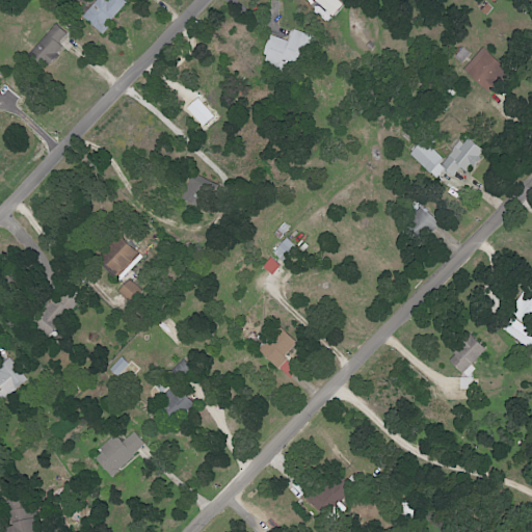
[(105,0),(97,0),(82,17),(100,33),(127,3),(123,0),(108,0),(107,1),(105,0)]
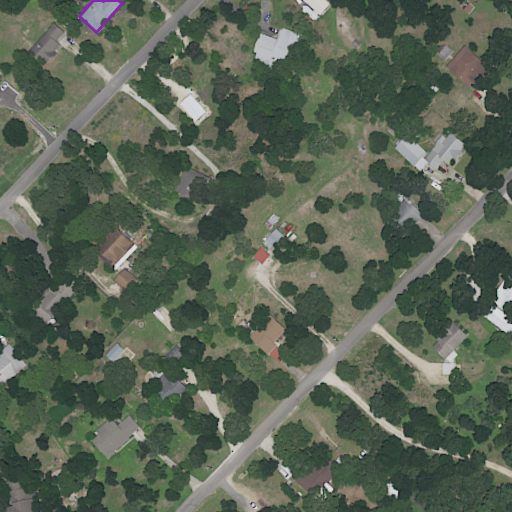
[(330,4),(325,0),(302,0),(302,1),(319,16),(330,4)]
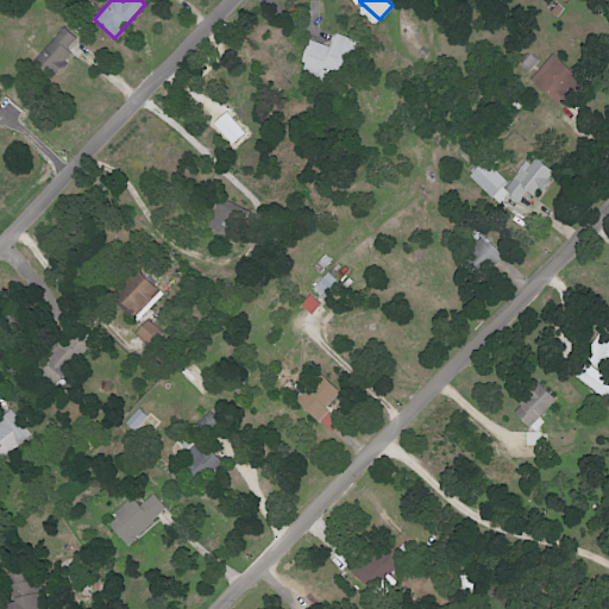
[(36,61),(51,76),(81,43),(66,29),(36,61)]
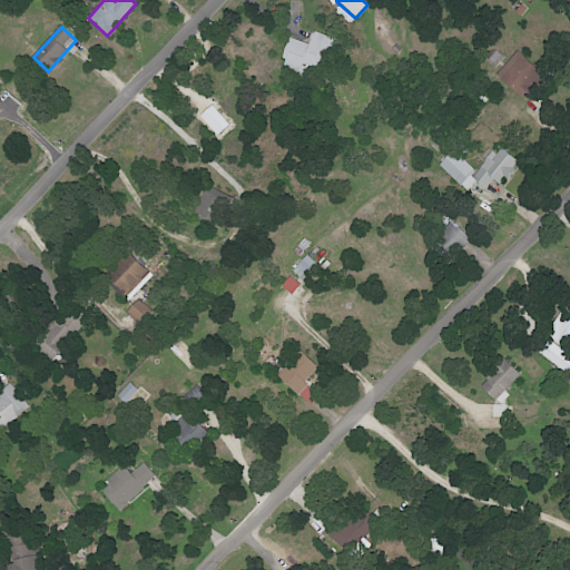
[(290,38),(281,65),(315,77),(323,53),(332,57),(337,40),(314,32),(310,45),(290,38)]
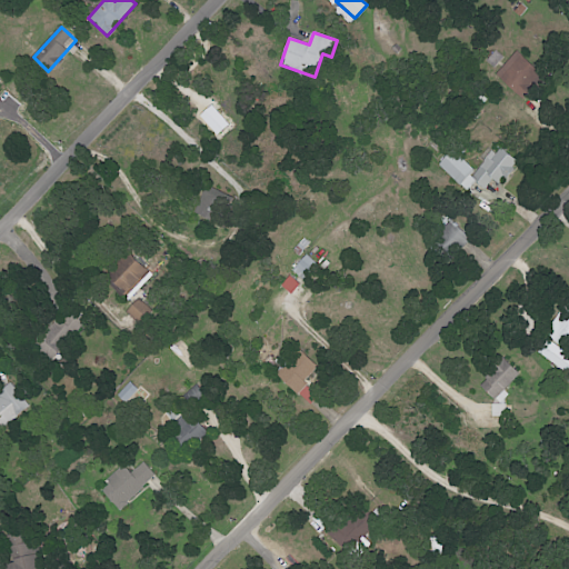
[(495,75),(520,98),(542,76),(516,51),(495,75)]
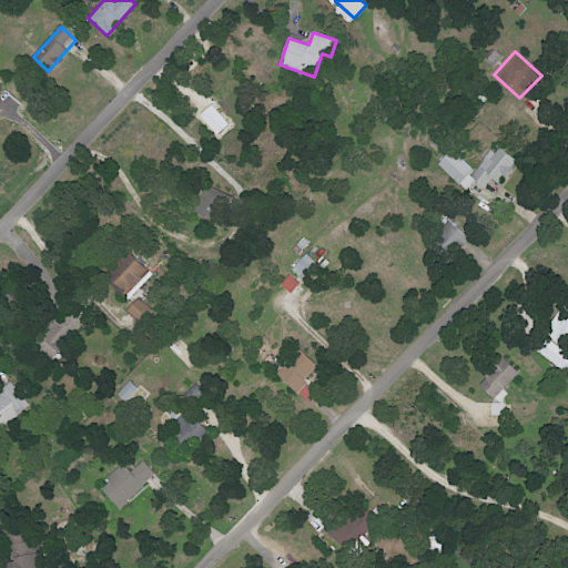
[(199,115),(216,135),(229,124),(211,104),(199,115)]
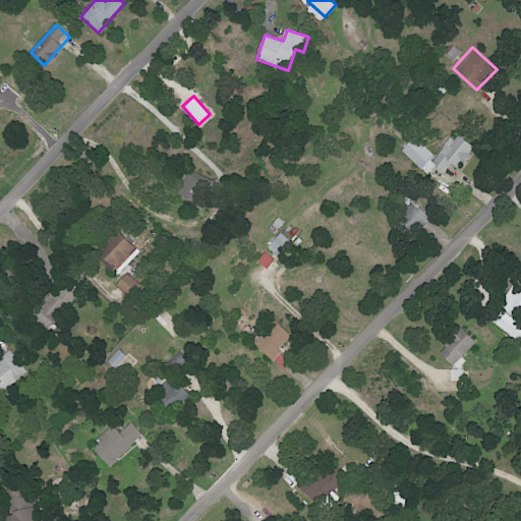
[(474,149),(456,133),(436,157),(413,137),(401,151),(427,175),(436,167),(443,174),(451,165),(454,168),(460,161),(462,163),(474,149)]
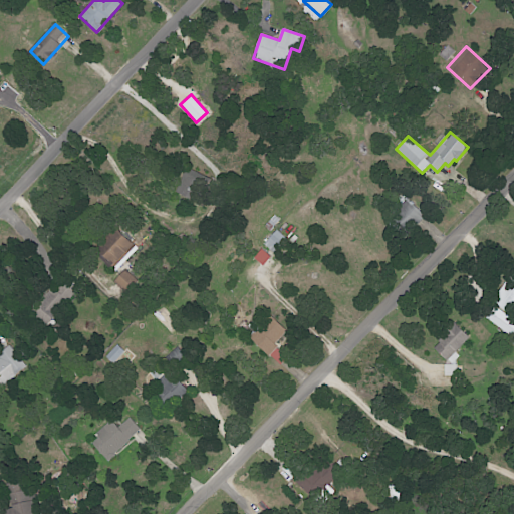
[(389,223),(404,237),(425,215),(409,201),(389,223)]
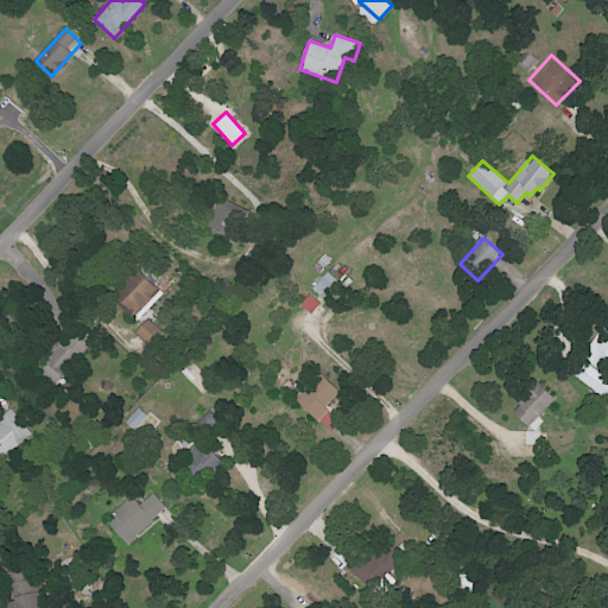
[(311,287),(324,302),(341,286),(328,272),(311,287)]
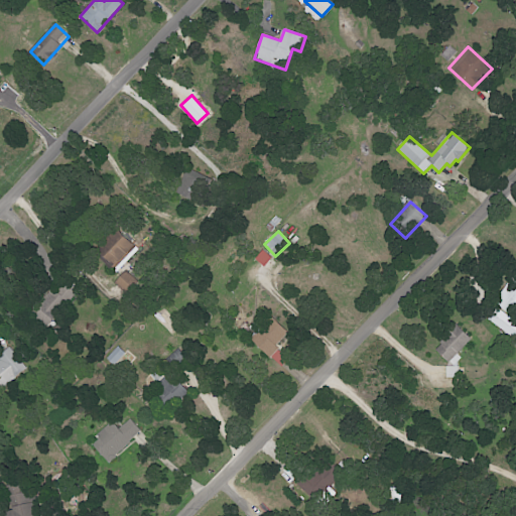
[(137,249),(123,236),(101,260),(111,270),(122,259),(126,262),(137,249)]
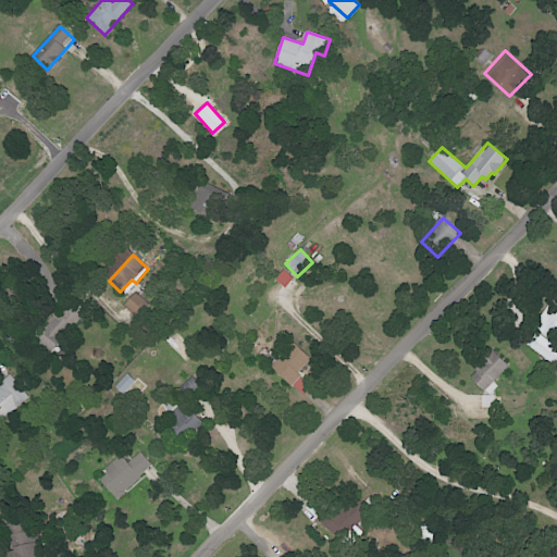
[(285,288),(294,279),(283,270),(274,280),(285,288)]
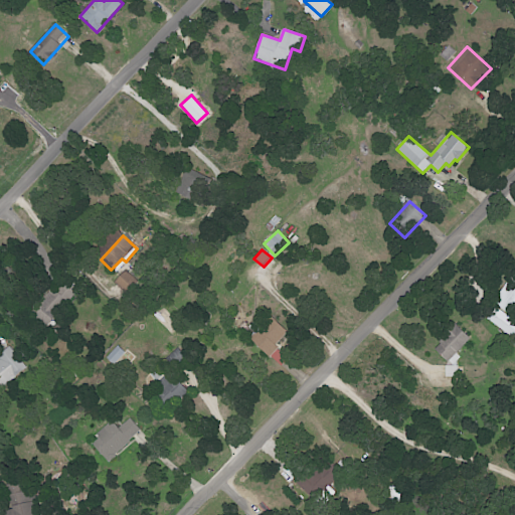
[(126,294),(137,283),(126,271),(114,281),(126,294)]
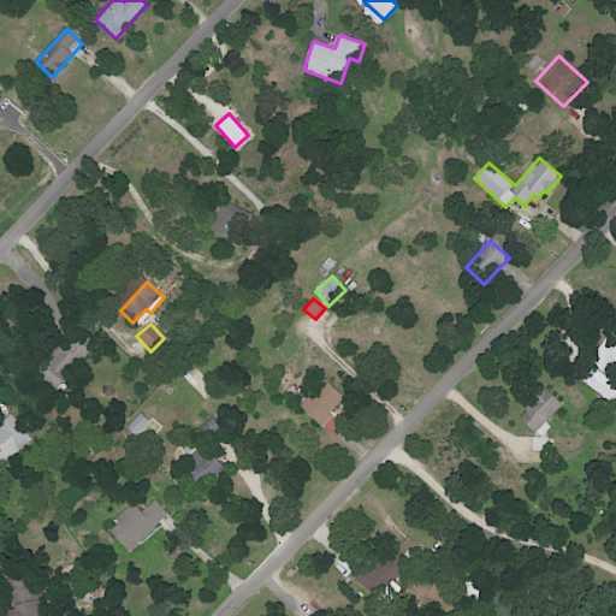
[(615,326),(614,325),(590,363),(615,379),(615,326)]
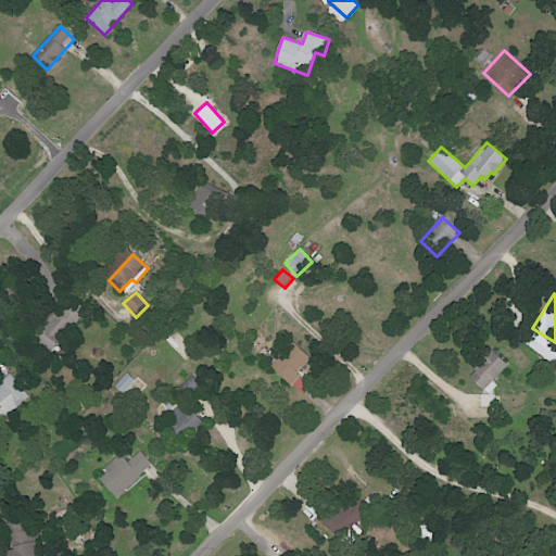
[(526,344),(554,365),(555,362),(555,346),(534,331),(526,344)]
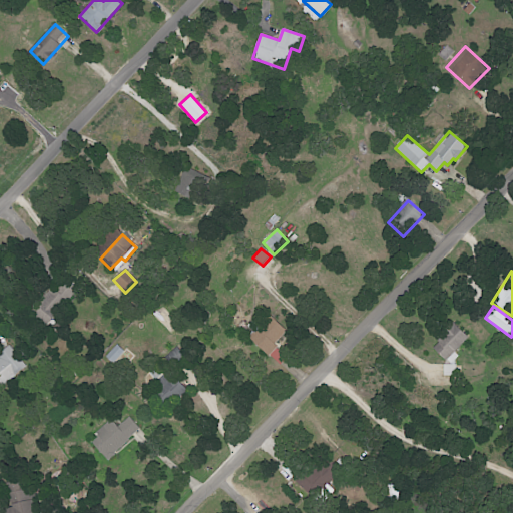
[(288,330),(269,315),(248,340),(268,355),(288,330)]
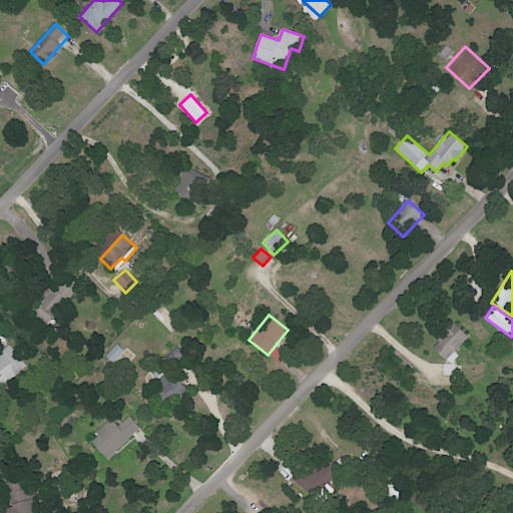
[(468,337),(452,322),(435,339),(439,342),(432,348),(445,361),(468,337)]
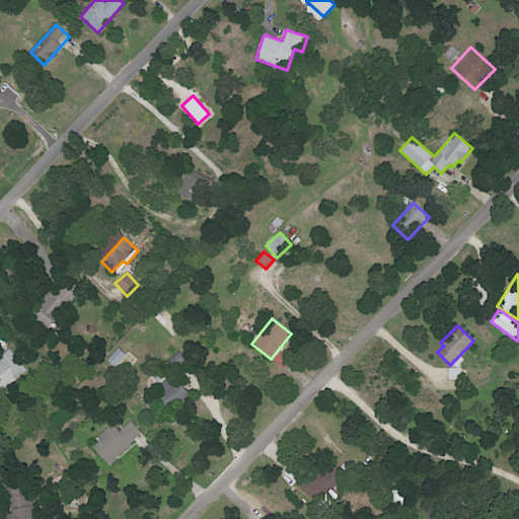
[(0,390),(26,371),(9,349),(0,355),(0,359),(2,361),(0,362),(0,390)]
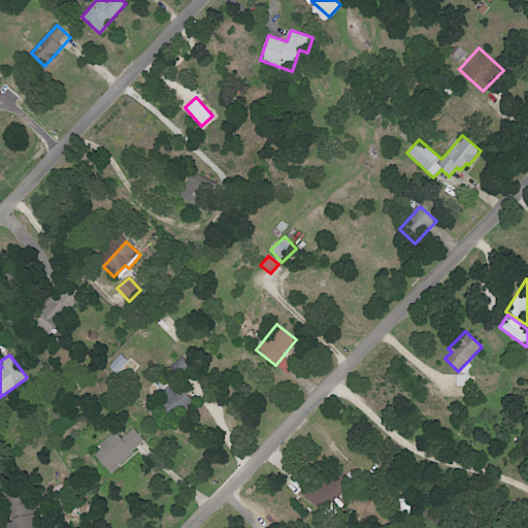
[(108,368),(117,374),(128,361),(119,355),(108,368)]
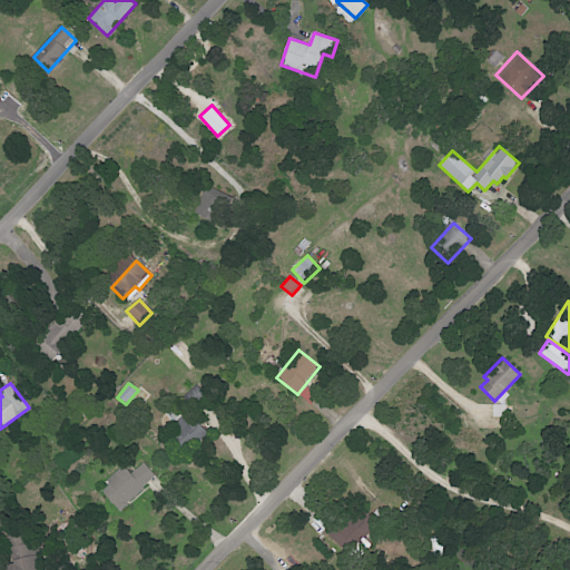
[(185,453),(207,433),(188,412),(166,432),(185,453)]
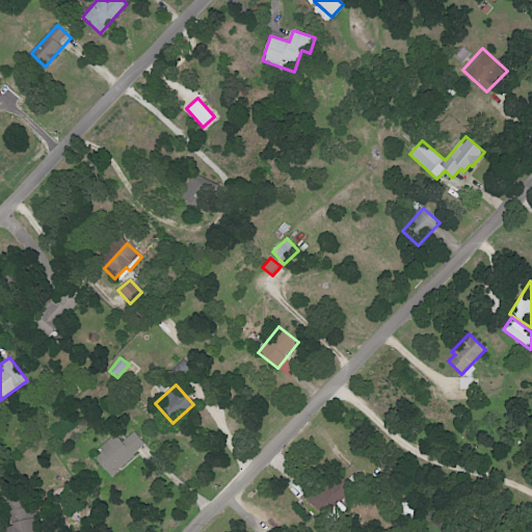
[(122,444),(114,435),(92,457),(111,477),(145,445),(134,432),(122,444)]
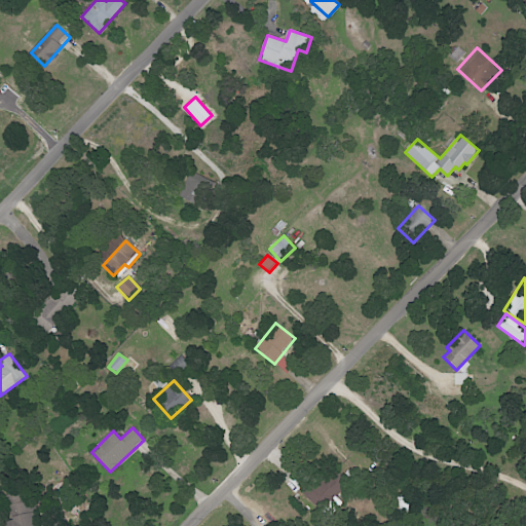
[(0,525),(37,525),(32,500),(11,504),(14,519),(0,522),(0,525)]
